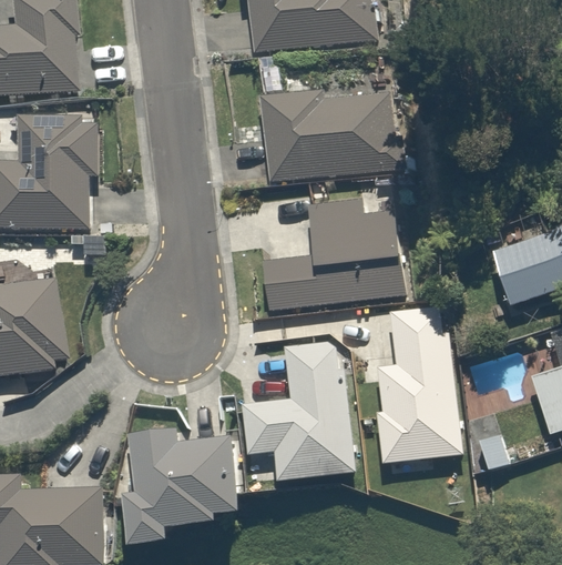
[(0,98),(77,90),(72,37),(78,36),(73,0),(8,0),(11,28),(0,29),(0,98)]
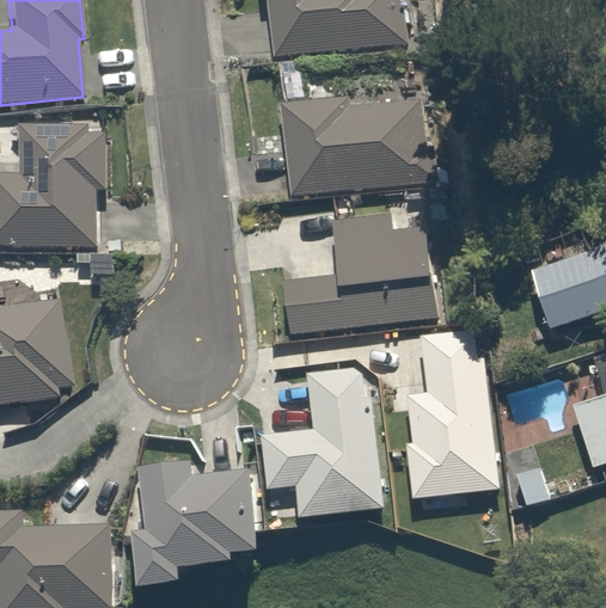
[(268,0),(271,55),(406,41),(401,0),(268,0)]
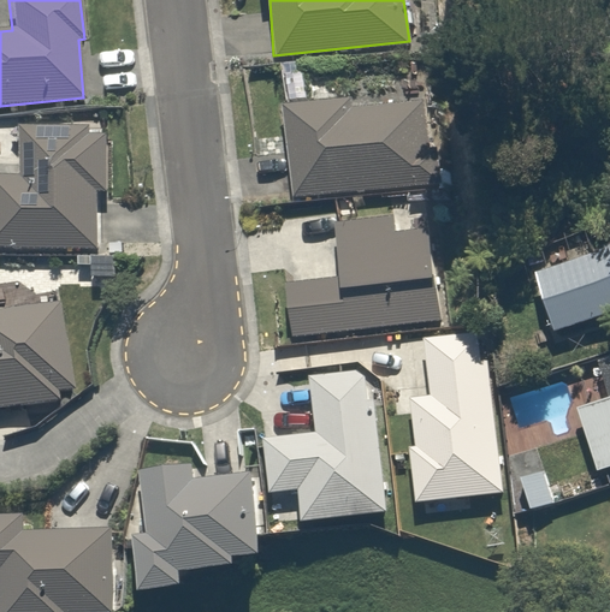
[(288,97),(305,96),(302,71),(285,72),(288,97)]
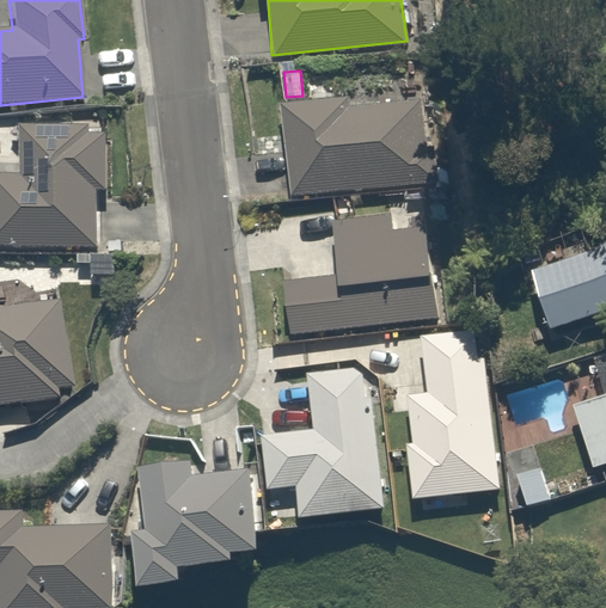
[(348,93),(280,102),(289,195),(426,178),(415,97),(349,103),(348,93)]
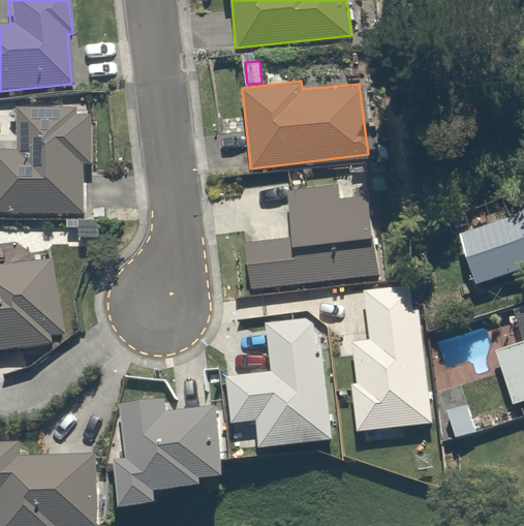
[(17,148),(0,148),(0,211),(83,212),(83,163),(91,163),(91,114),(76,114),(78,106),(18,105),(17,148)]
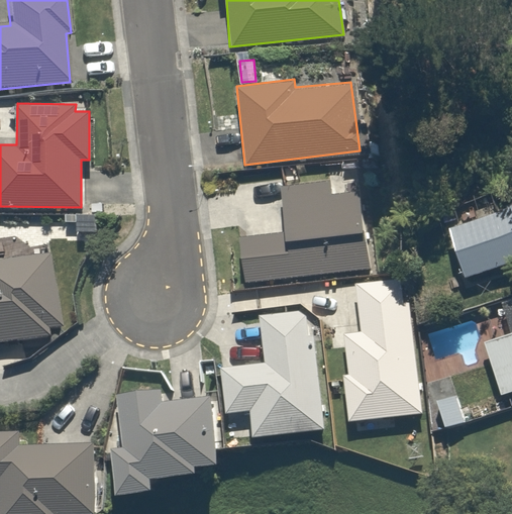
[(280,186),(286,231),(239,236),(244,282),(368,268),(359,191),(331,194),(330,179),(280,186)]
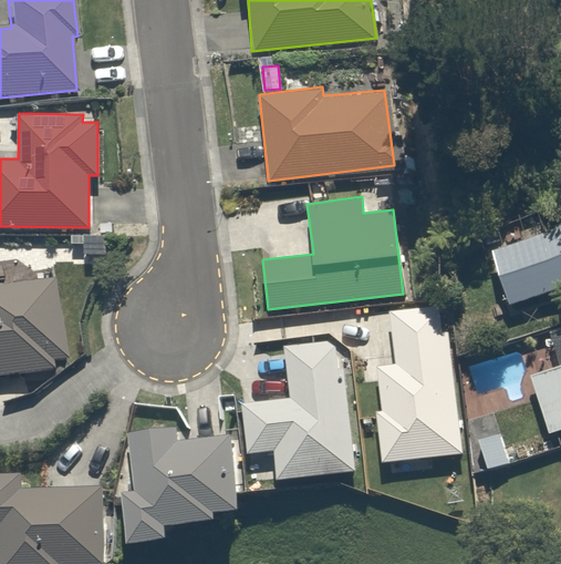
[(560,232),(491,249),(507,306),(560,291),(560,232)]
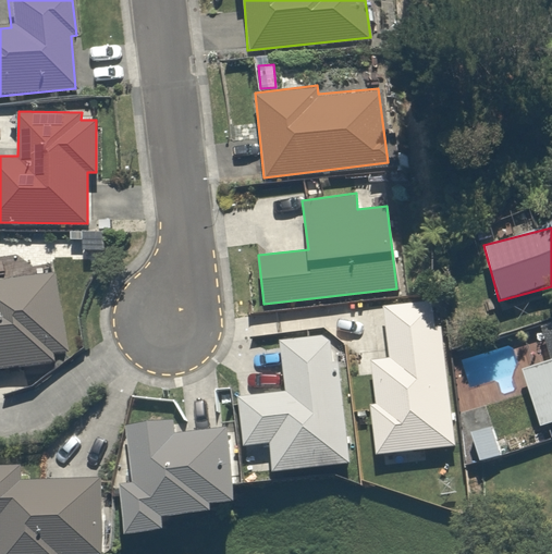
[(82,248),(102,249),(102,232),(83,231),(82,248)]
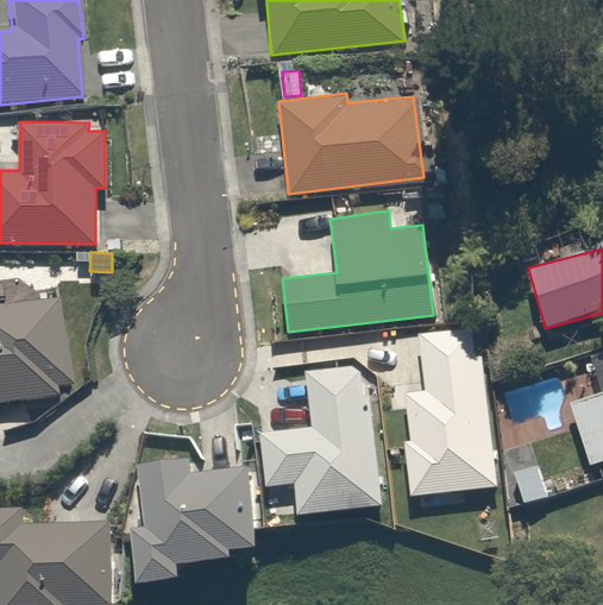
[(0,402),(55,395),(54,385),(70,383),(57,298),(0,307),(0,402)]
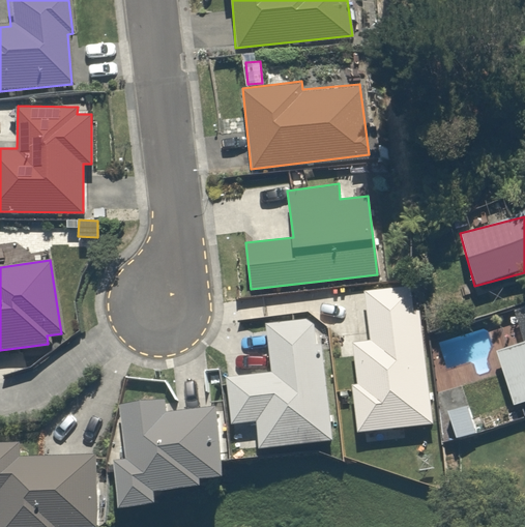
[(432,422),(418,309),(413,310),(409,285),(363,290),(370,339),(352,342),(357,382),(351,383),(357,432),(432,422)]
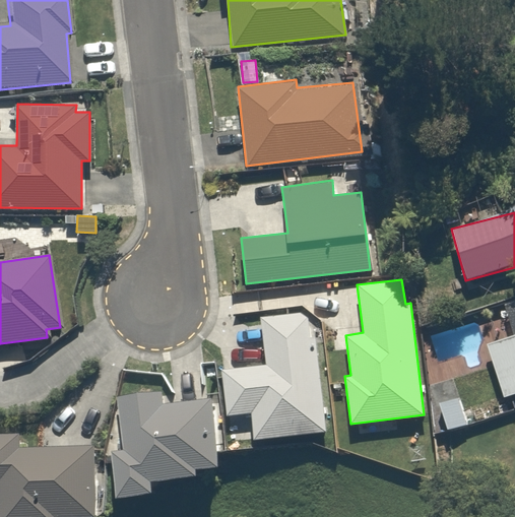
[(514,397),(514,302),(510,304),(514,321),(514,340),(488,348),(503,401),(514,397)]
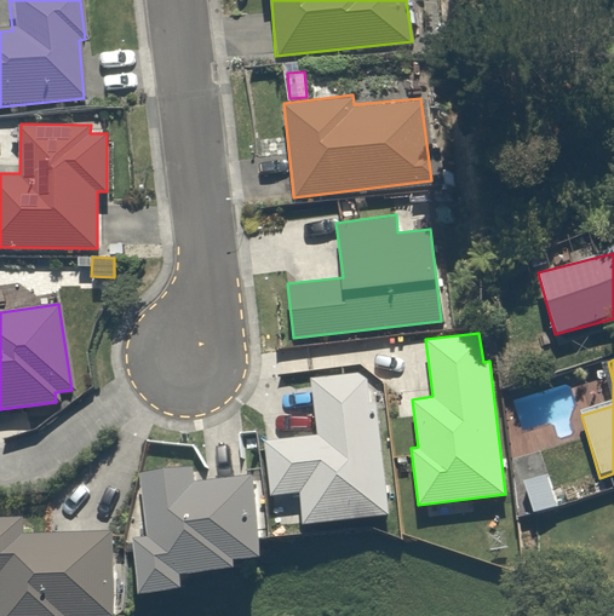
[(300,491),(303,524),(389,513),(367,378),(357,372),(311,378),(317,433),(264,439),(270,495),(300,491)]
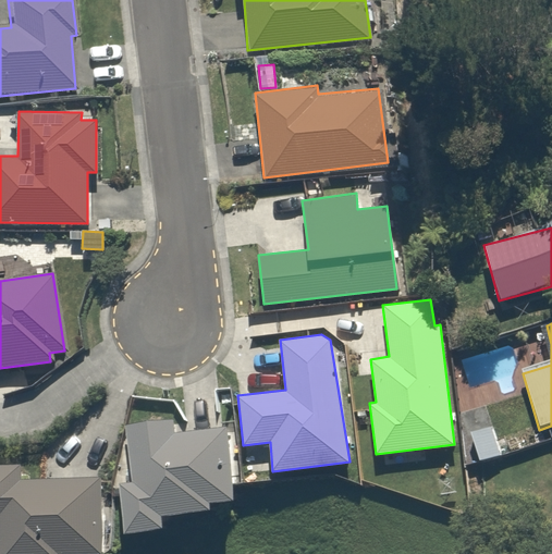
[(173,418),(126,425),(133,481),(120,483),(127,534),(167,529),(166,517),(215,511),(213,504),(235,501),(227,426),(174,432),(173,418)]
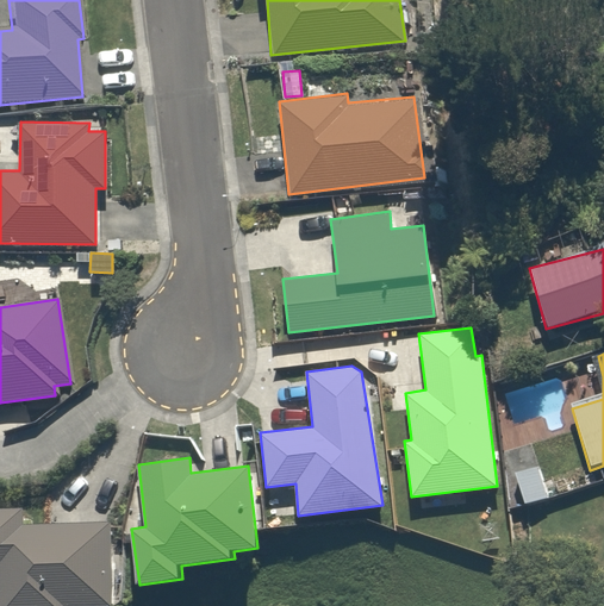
[(536,460),(512,470),(529,505),(552,494),(536,460)]
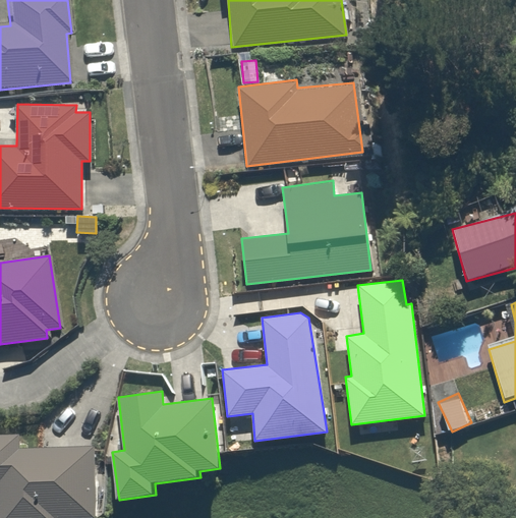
[(96,517),(94,445),(19,448),(19,435),(0,435),(0,517),(96,517)]
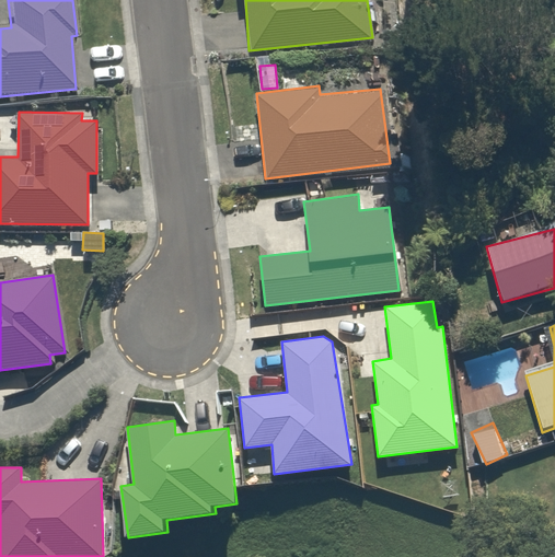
All buildings are outlined.
